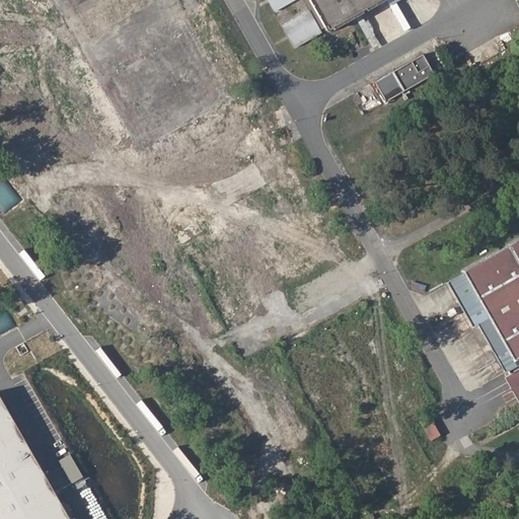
[(270,0),(276,11),(294,0),(270,0)]
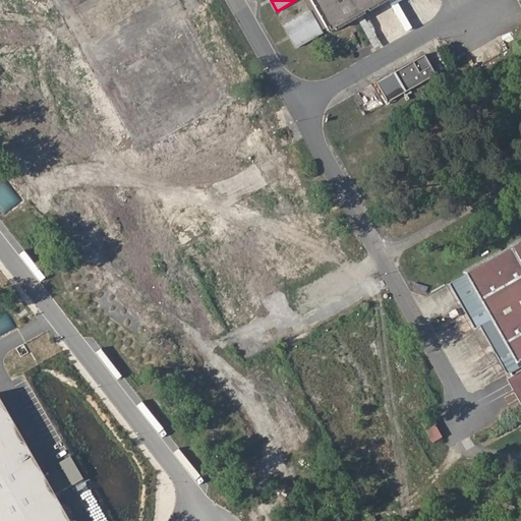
[(325,0),(340,27),(387,0),(325,0)]
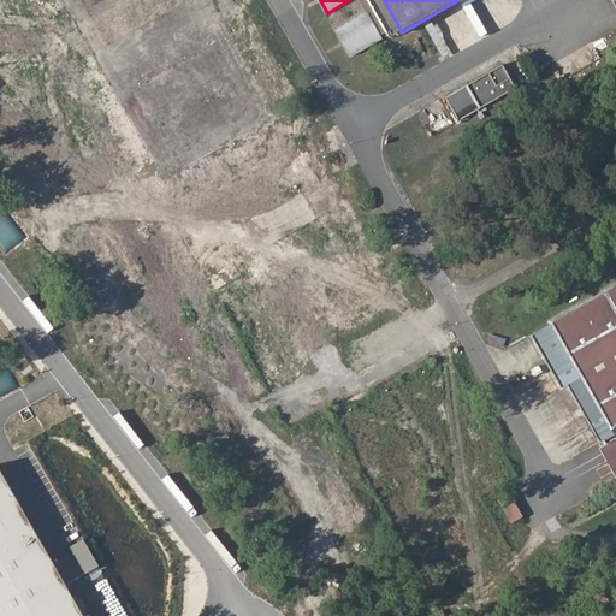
[(349,53),(381,40),(371,12),(337,25),(349,53)]
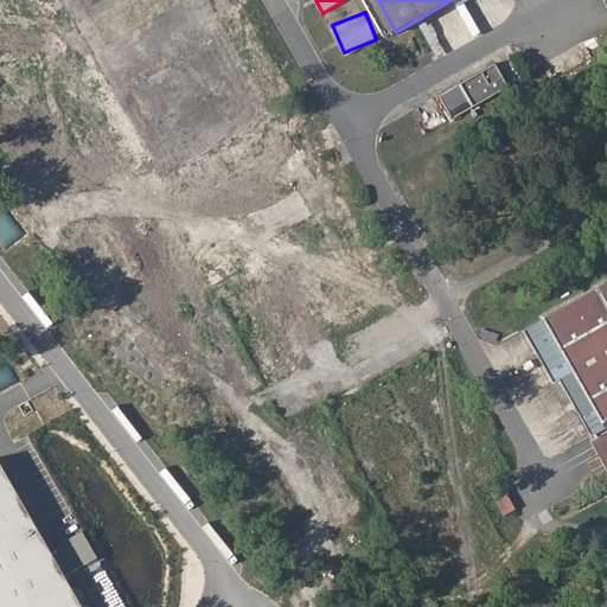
[(496,63),(438,96),(451,119),(506,87),(496,63)]
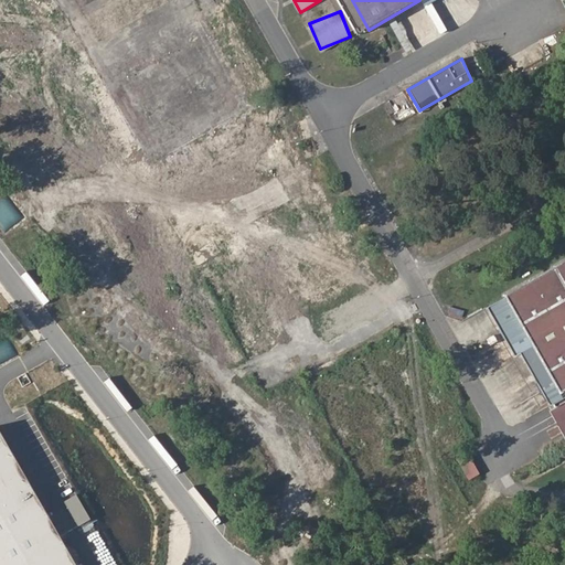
[(9,196),(0,204),(0,219),(8,227),(24,214),(9,196)]
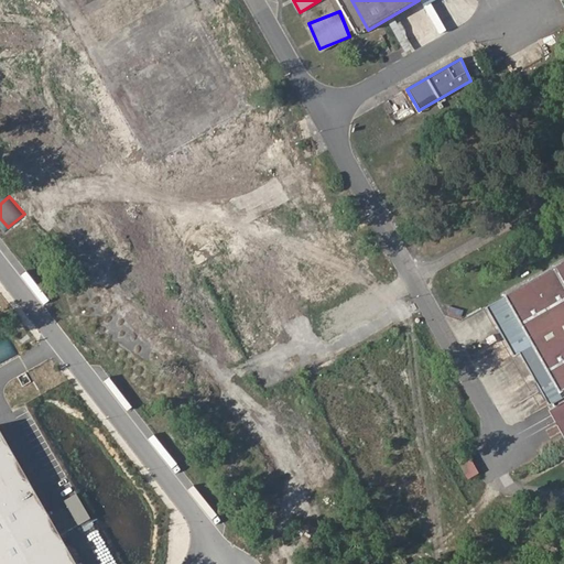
[(563,263),(487,307),(563,442),(563,263)]
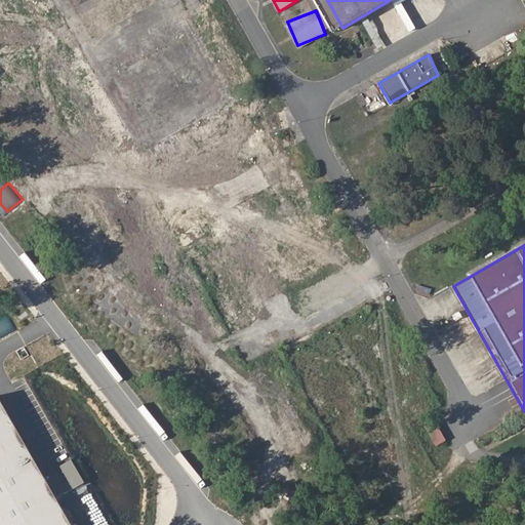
[(11,316),(0,321),(0,338),(18,330),(11,316)]
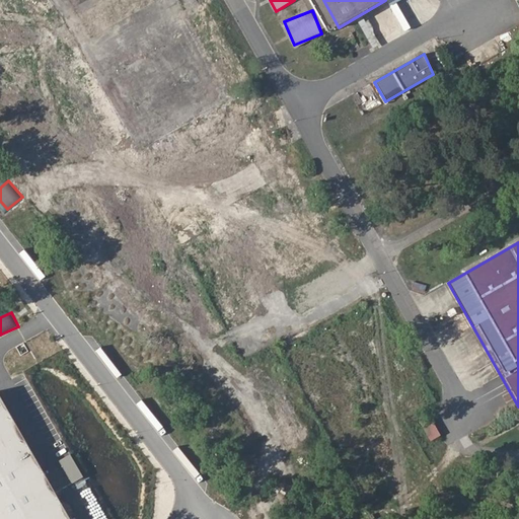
[(70,518),(0,400),(0,518),(70,518)]
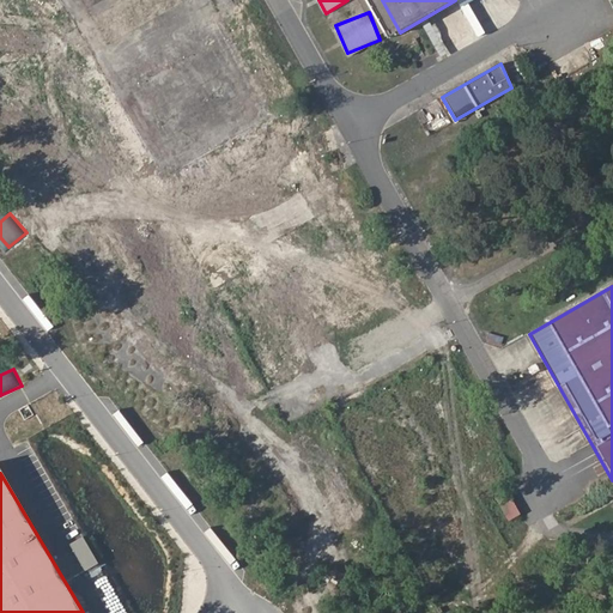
[(85,534),(71,541),(85,569),(99,562),(85,534)]
